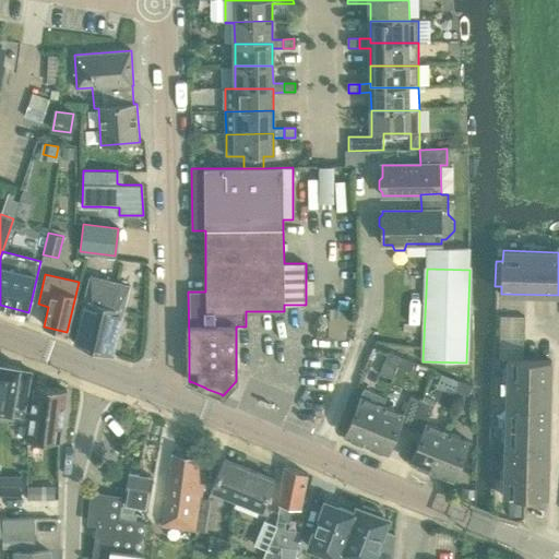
[(73,342),(76,343),(111,355),(123,310),(129,286),(90,276),(84,300),(75,335),(73,342)]
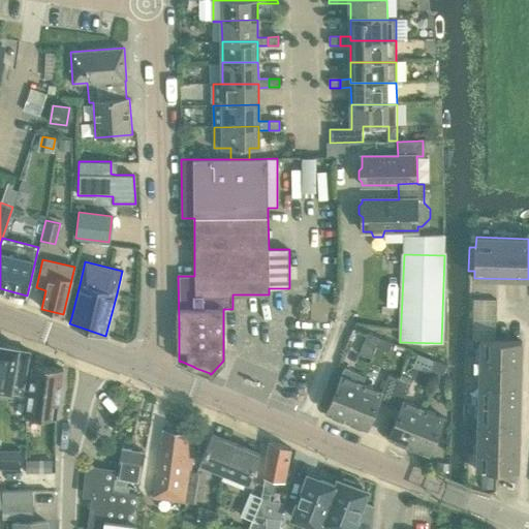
[(130,281),(129,293),(137,293),(138,281),(130,281)]
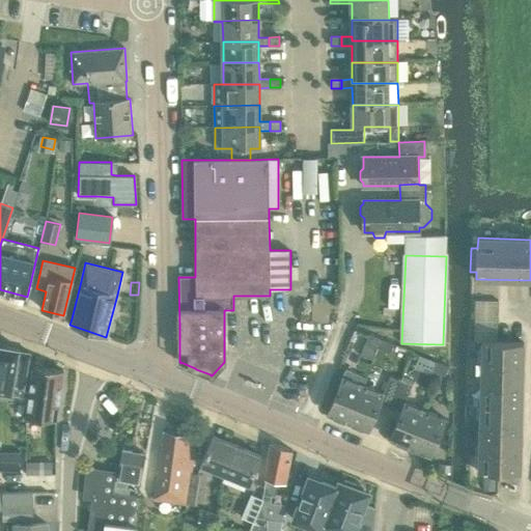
[(327,322),(330,295),(312,294),(309,319),(327,322)]
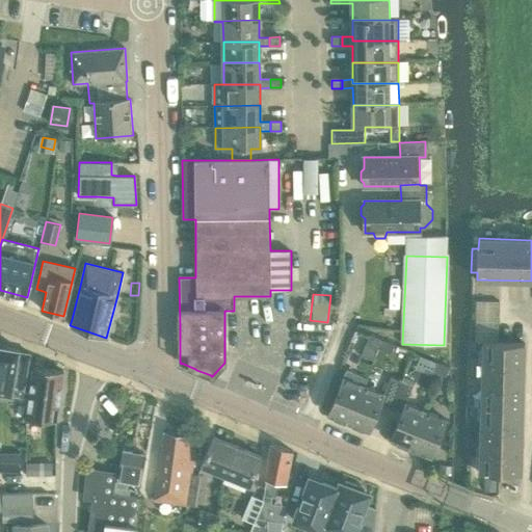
[(368,335),(365,343),(376,348),(380,340),(368,335)]
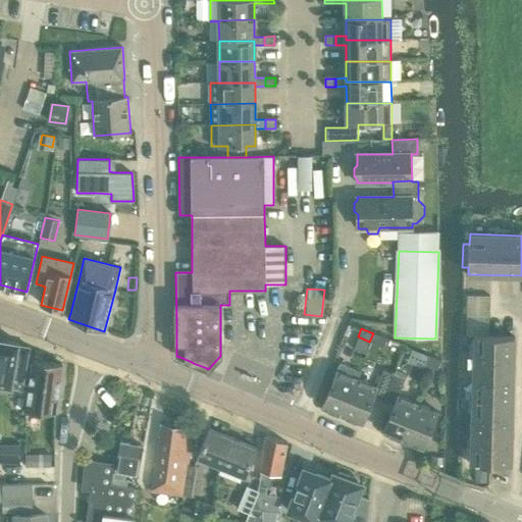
[(373,333),(369,342),(381,347),(384,337),(373,333)]
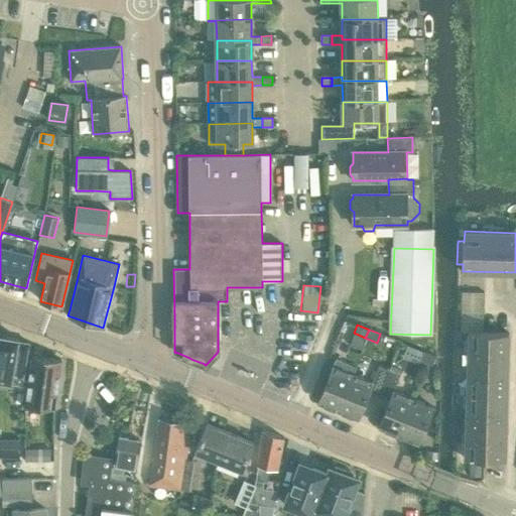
[(464,459),(504,460),(508,333),(468,332),(464,459)]
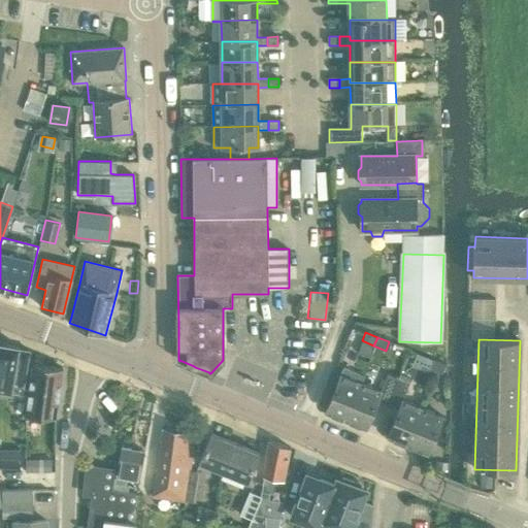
[(0,389),(22,393),(28,355),(18,353),(19,347),(0,343),(0,389)]
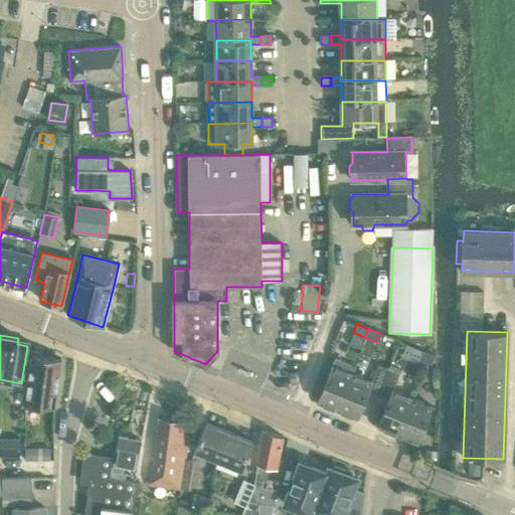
[(417,359),(424,361),(430,363),(433,355),(420,350),(417,359)]
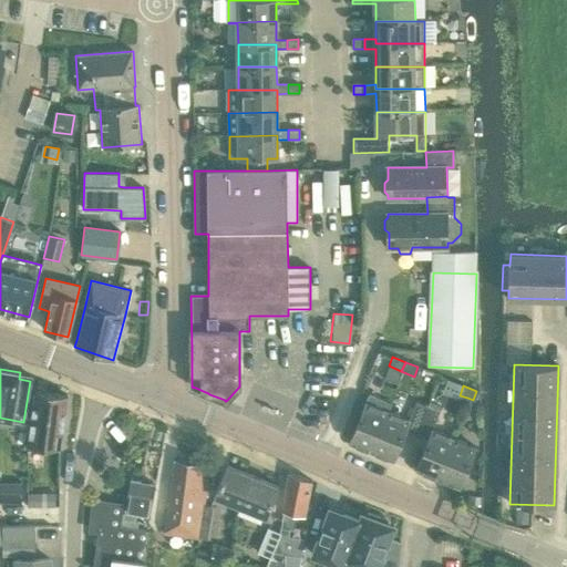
[(35,391),(27,444),(60,444),(66,395),(35,391)]
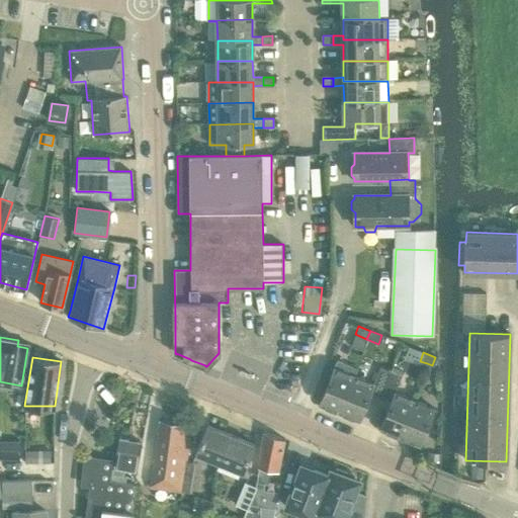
[(335,359),(317,403),(337,411),(352,375),(356,367),(335,359)]
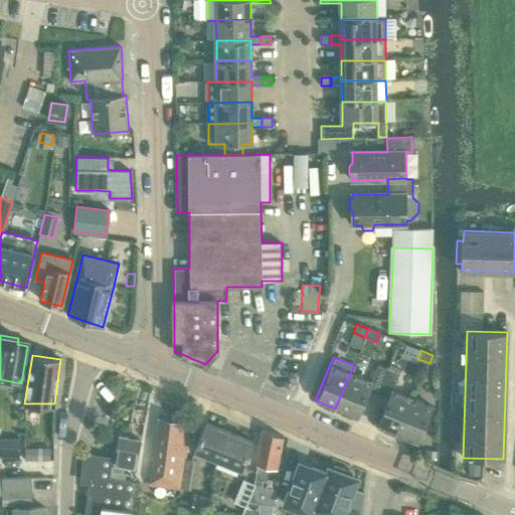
[(366,390),(376,394),(386,368),(376,364),(369,381),(350,373),(335,408),(355,417),(366,390)]
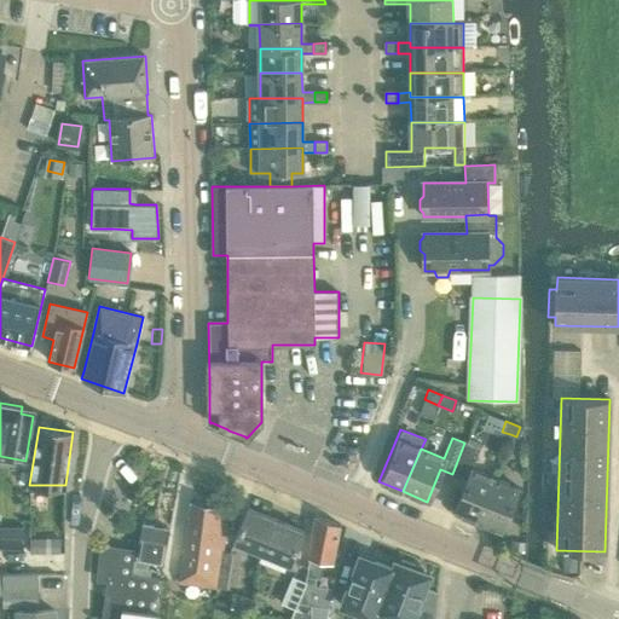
[(451,512),(475,521),(493,478),(469,468),(478,449),(464,443),(452,474),(464,479),(451,512)]
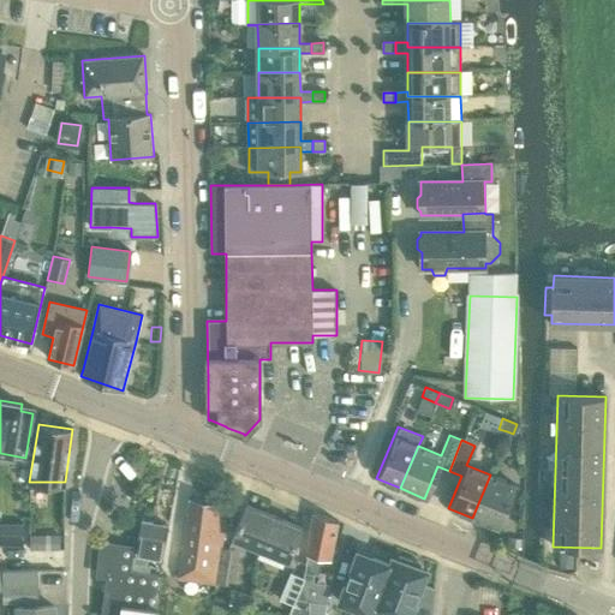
[(490,475),(472,518),(496,527),(513,484),(490,475)]
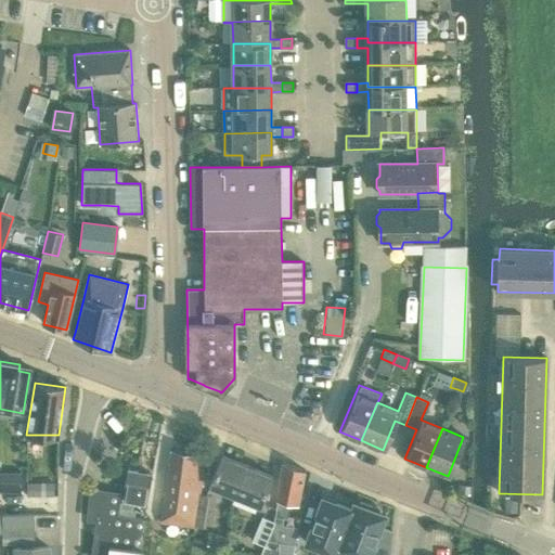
[(163,523),(195,527),(205,455),(206,454),(171,450),(170,451),(171,451),(163,523)]
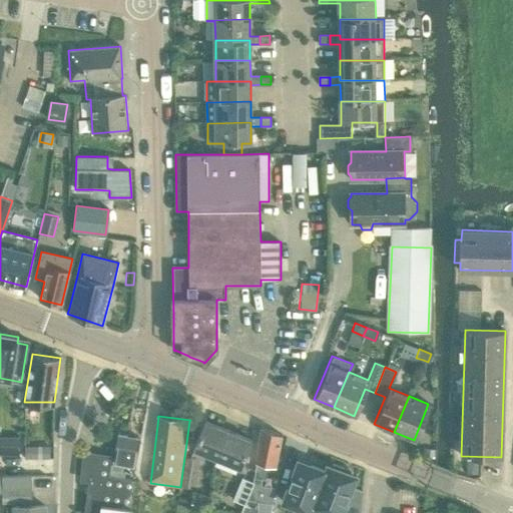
[(194,449),(216,458),(227,430),(205,422),(194,449)]
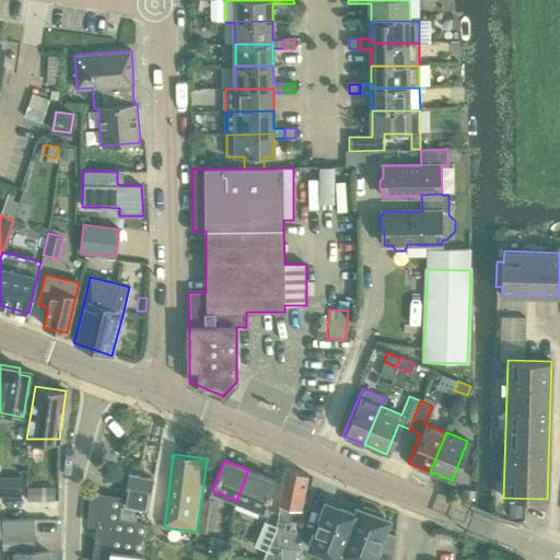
[(279,516),(278,522),(286,523),(289,524),(291,506),(301,509),(307,476),(308,475),(286,466),(286,467),(284,473),(280,505),(279,516)]
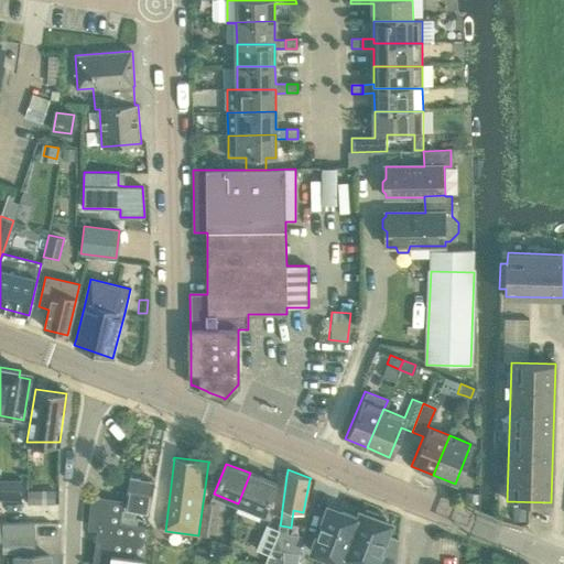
[(250,473),(238,503),(264,514),(277,484),(250,473)]
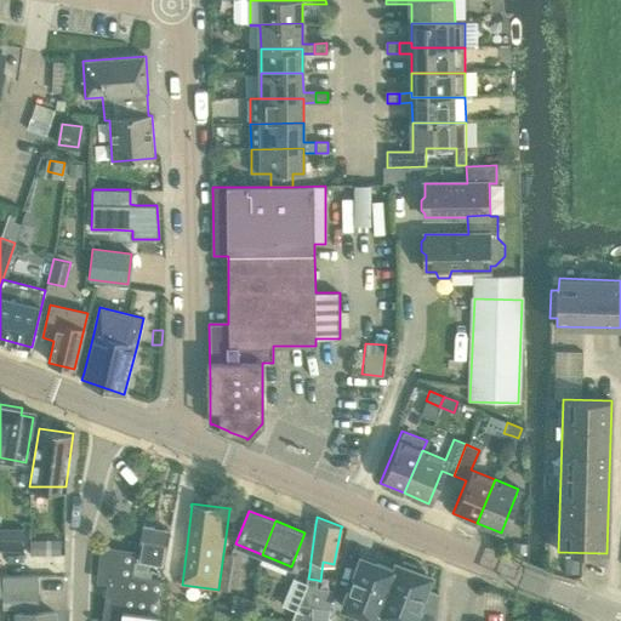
[(137,552),(135,567),(148,569),(149,563),(164,567),(170,531),(152,528),(143,527),(137,552)]
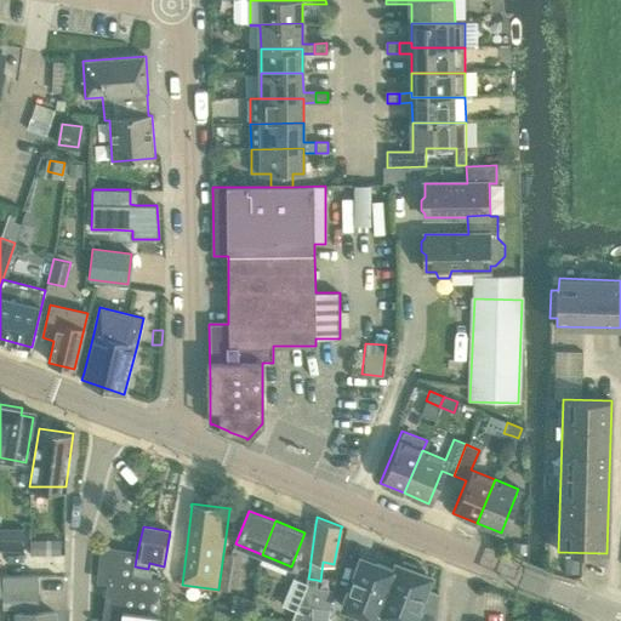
[(23,533),(3,533),(3,550),(23,550),(23,533)]
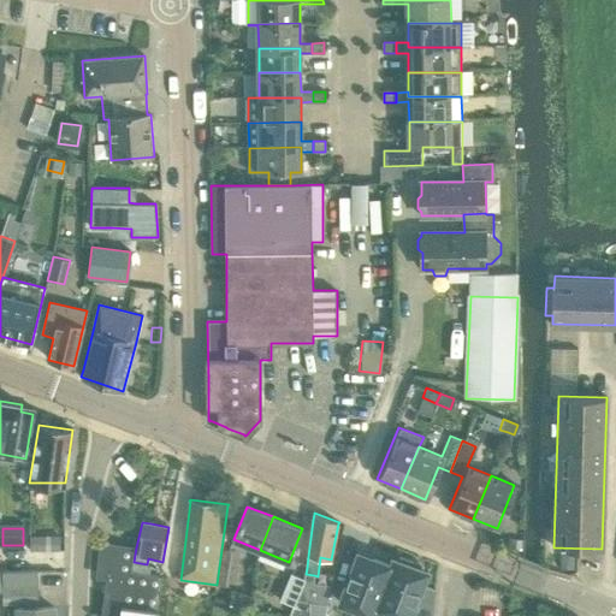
[(59,537),(46,537),(46,550),(59,550),(59,537)]
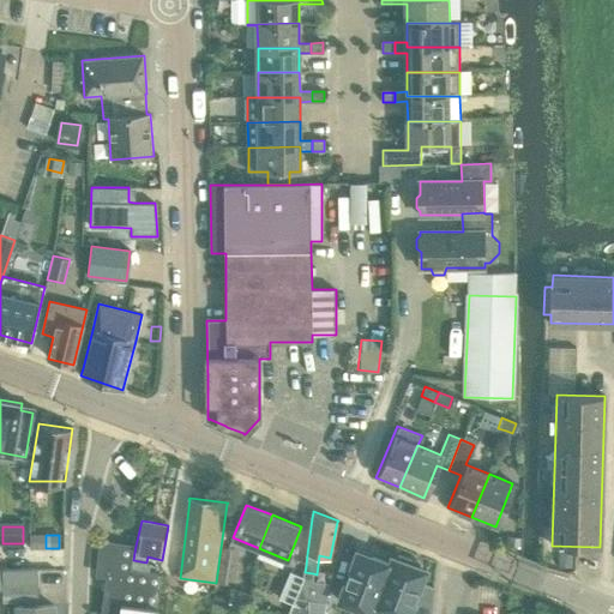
[(506,537),(506,548),(518,548),(521,548),(521,537),(518,537),(506,537)]
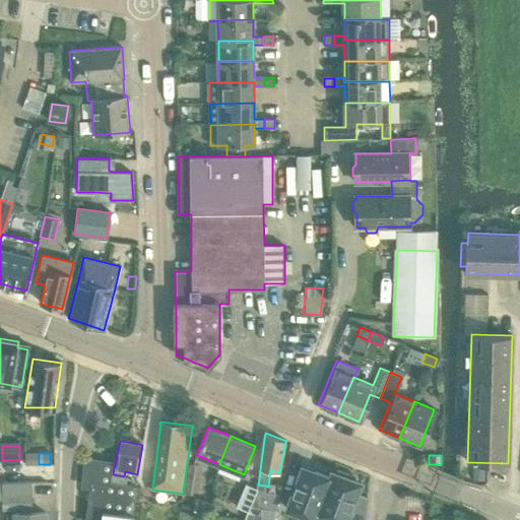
[(84,458),(81,484),(83,484),(83,481),(90,482),(89,489),(89,493),(88,499),(85,519),(87,519),(87,517),(101,519),(107,519),(106,519),(109,519),(111,509),(133,512),(136,485),(110,482),(113,462),(113,461),(84,458)]
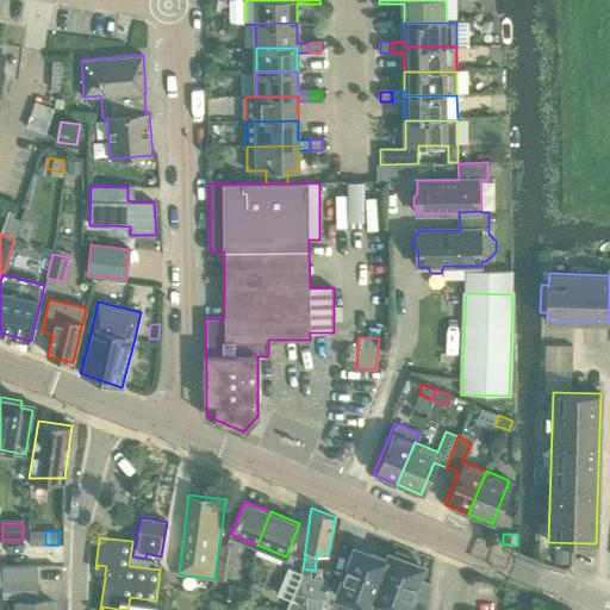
[(368,609),(372,602),(371,602),(386,560),(368,553),(359,549),(354,547),(336,597),(368,609)]
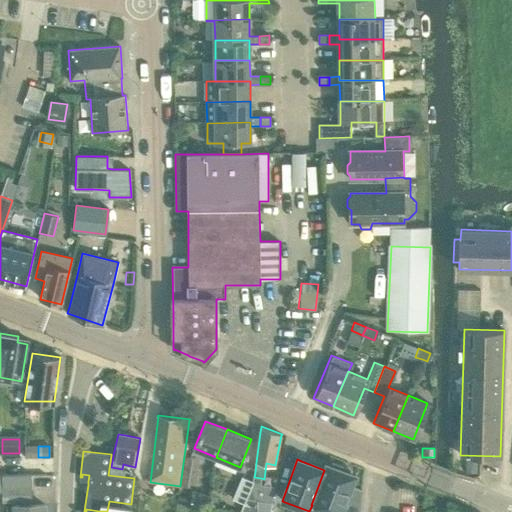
[(467,462),(467,475),(478,475),(479,462),(467,462)]
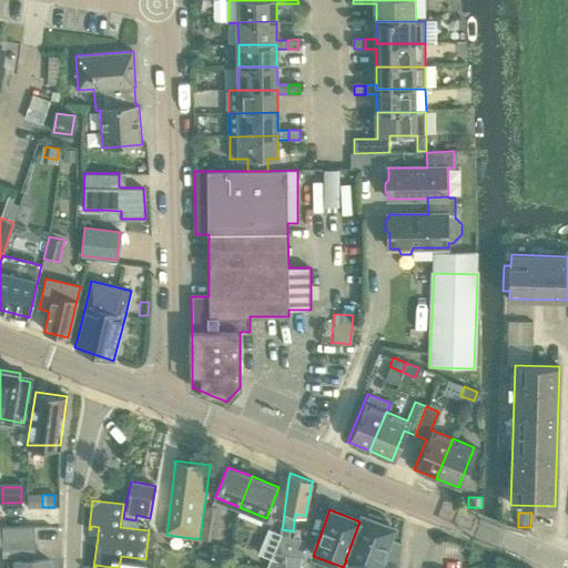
[(382,518),(367,514),(366,517),(362,515),(359,521),(345,560),(346,560),(364,567),(397,567),(401,544),(388,539),(394,527),(388,525),(381,521),(382,518)]
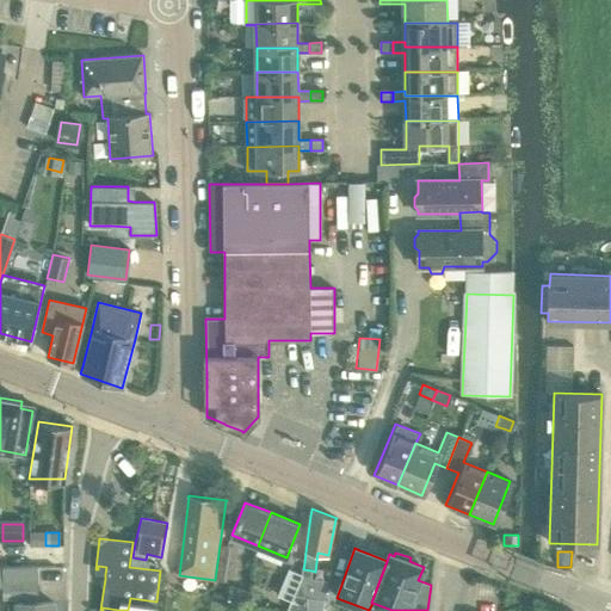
[(38,567),(2,567),(2,599),(18,599),(17,610),(53,610),(54,603),(38,603),(38,567)]
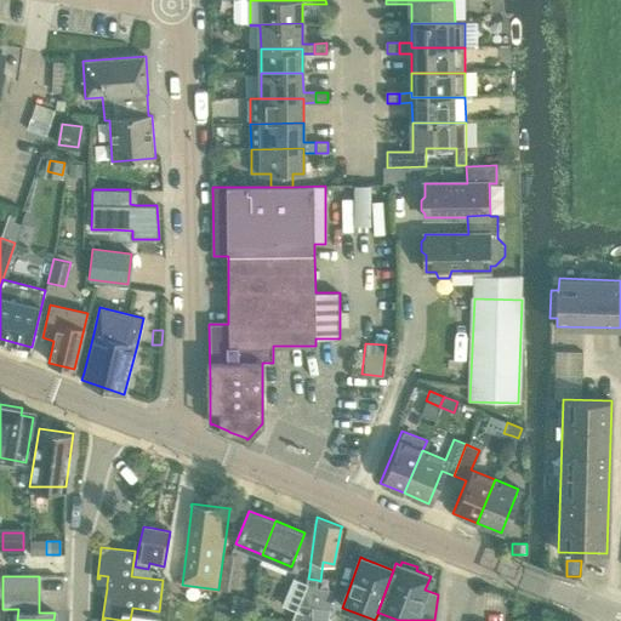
[(294,577),(284,604),(296,609),(298,604),(306,587),(307,584),(294,577)]
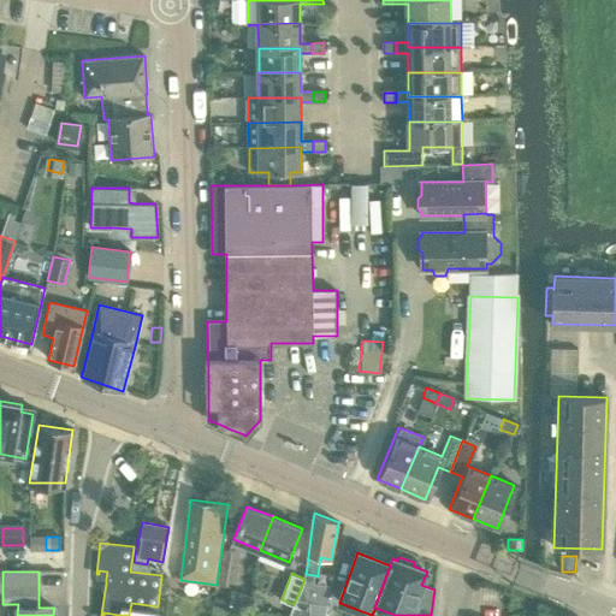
[(303,582),(296,599),(309,602),(327,604),(330,586),(313,584),(303,582)]
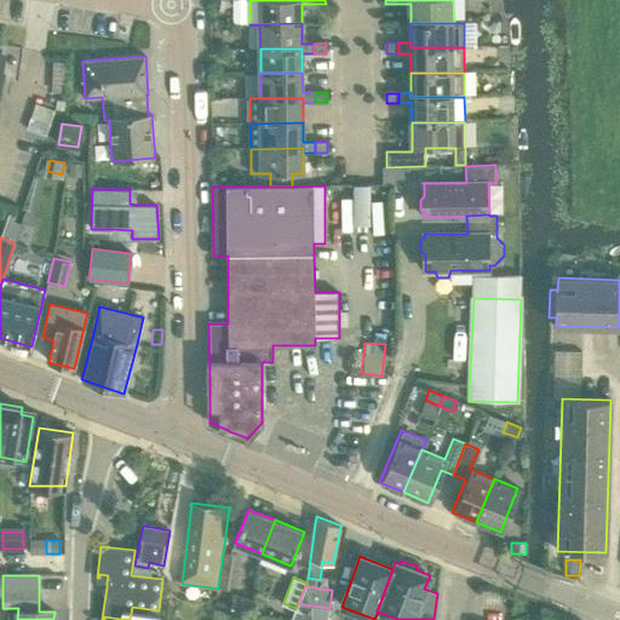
[(233,597),(231,608),(252,612),(254,601),(233,597)]
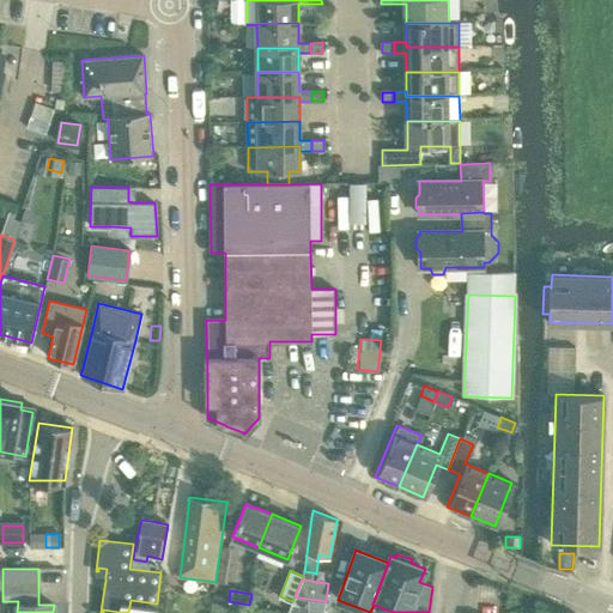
[(292,601),(289,612),(298,612),(308,612),(308,610),(308,599),(295,596),(292,601)]
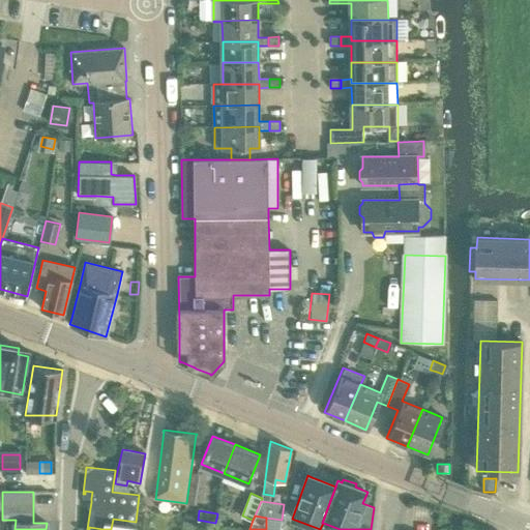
[(282,520),(266,518),(266,527),(280,529),(282,520)]
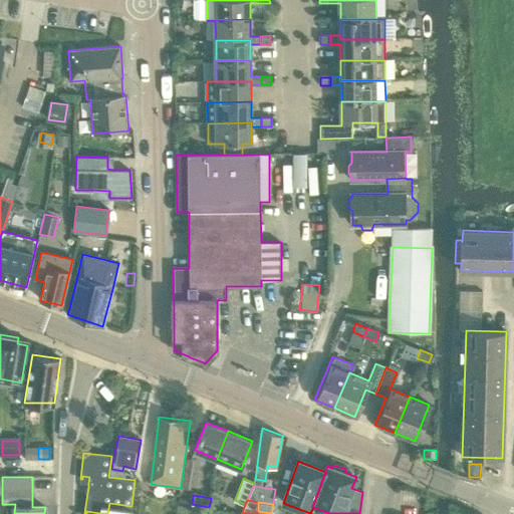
[(99,513),(130,513),(132,506),(109,503),(107,513),(104,513),(105,513),(99,513)]
